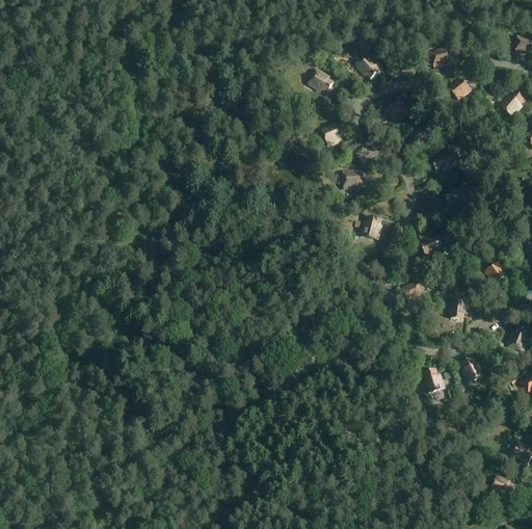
[(531,52),(531,45),(531,35),(517,34),(515,50),(531,52)]
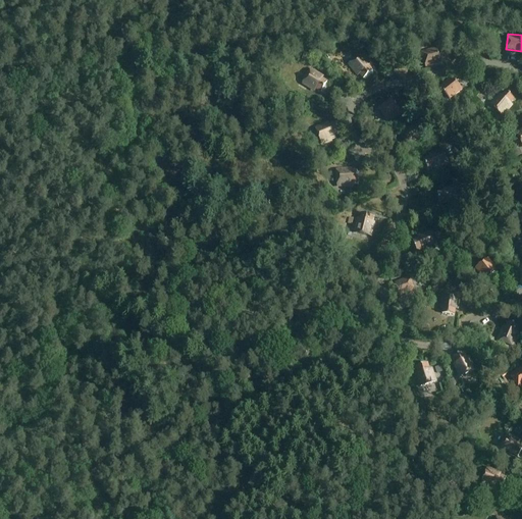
[(374,47),(371,43),(365,47),(368,51),(374,47)]
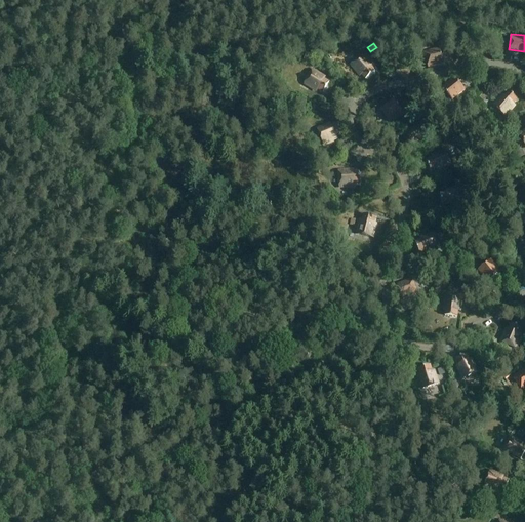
[(428,65),(443,61),(439,45),(423,49),(428,65)]
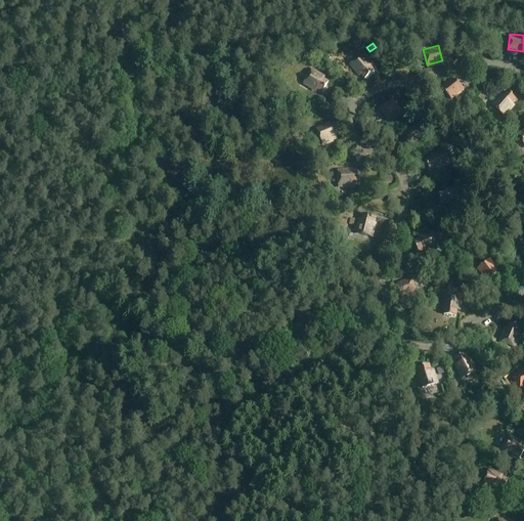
[(311,52),(305,50),(303,56),(309,58),(311,52)]
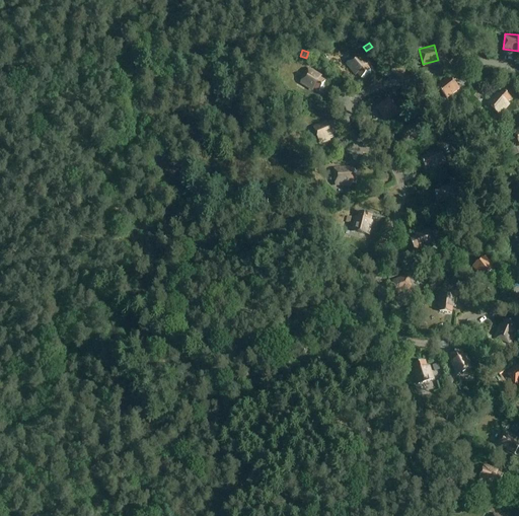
[(362,75),(370,68),(363,59),(365,58),(359,51),(347,61),(356,72),(357,70),(362,75)]
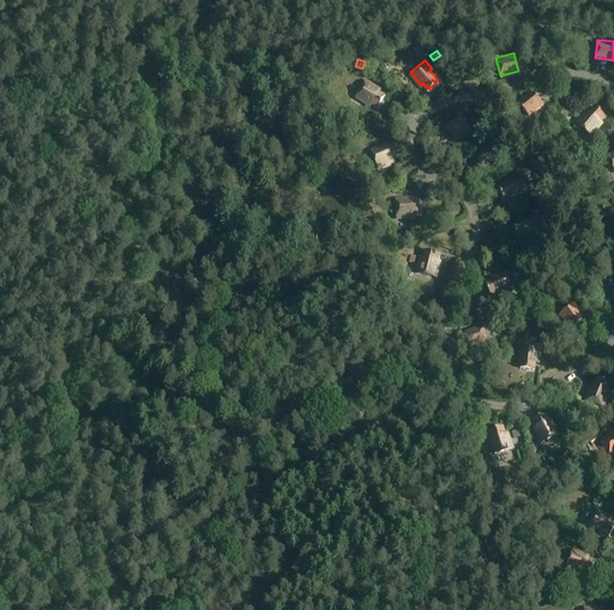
[(378,106),(385,94),(374,86),(375,84),(366,79),(356,95),(369,103),(371,101),(378,106)]
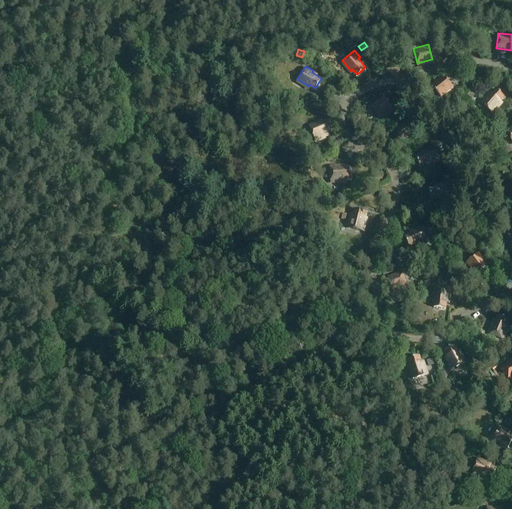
[(441,95),(453,85),(443,73),(431,83),(441,95)]
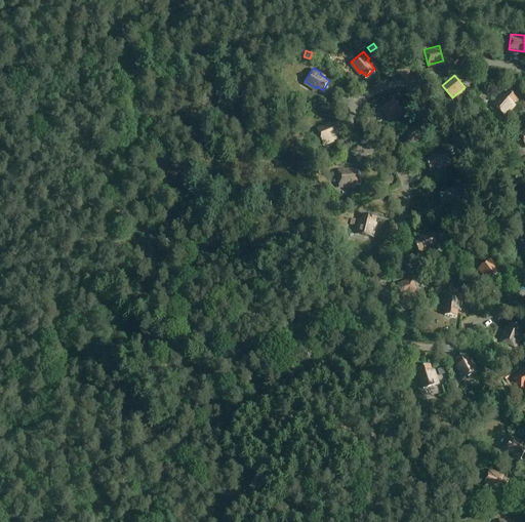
[(513,102),(517,96),(508,88),(500,97),(499,96),(493,103),(506,114),(514,103),(513,102)]
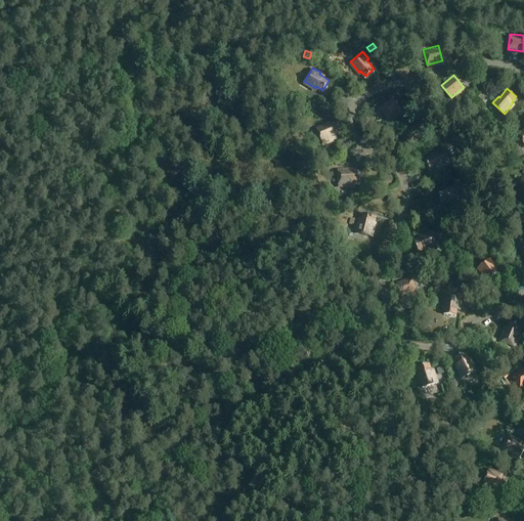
[(483,89),(478,95),(483,99),(488,93),(483,89)]
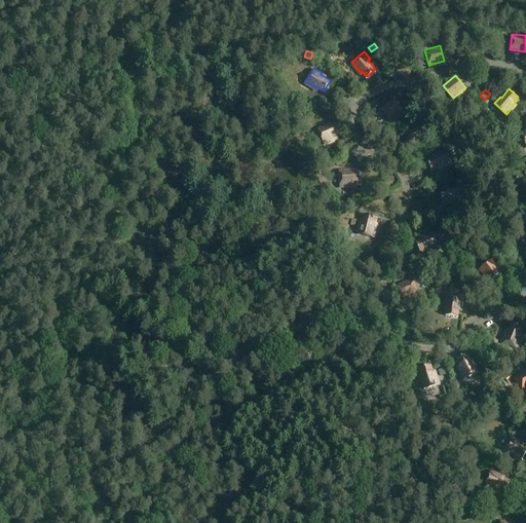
[(390,119),(403,110),(393,97),(381,107),(390,119)]
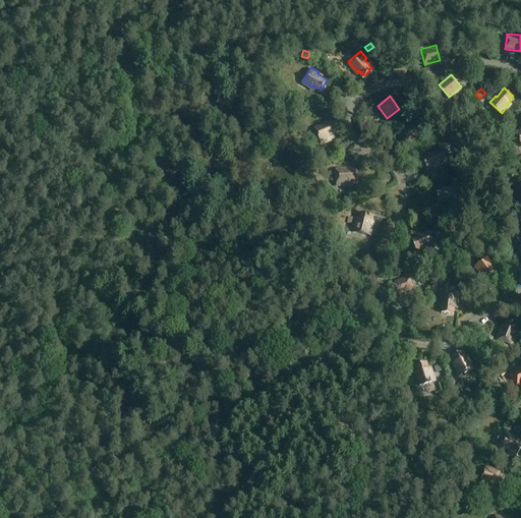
[(339,130),(335,119),(325,124),(324,122),(314,125),(321,140),(334,134),(333,133),(339,130)]
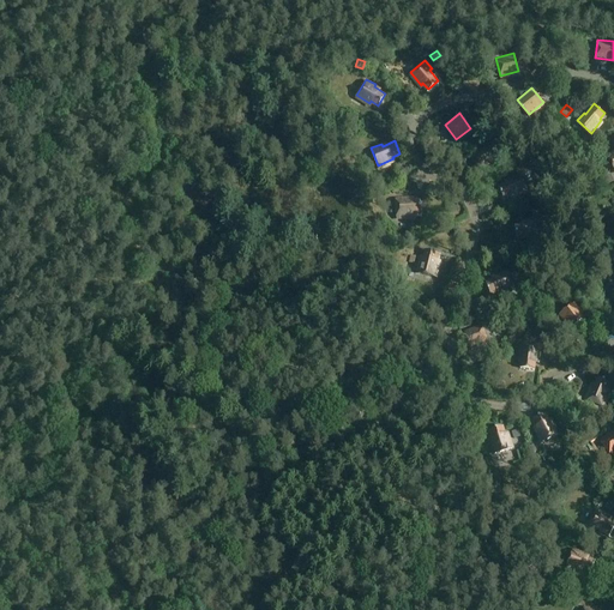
[(499,155),(492,143),(481,150),(480,148),(470,153),(480,169),(493,161),(492,159),(499,155)]
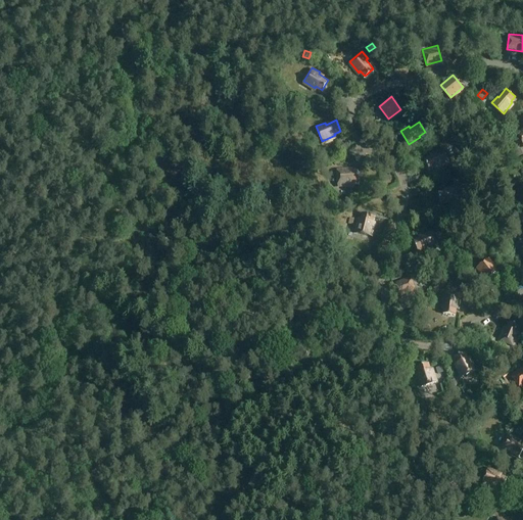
[(440,166),(448,161),(442,147),(430,152),(431,154),(425,156),(429,168),(439,163),(440,166)]
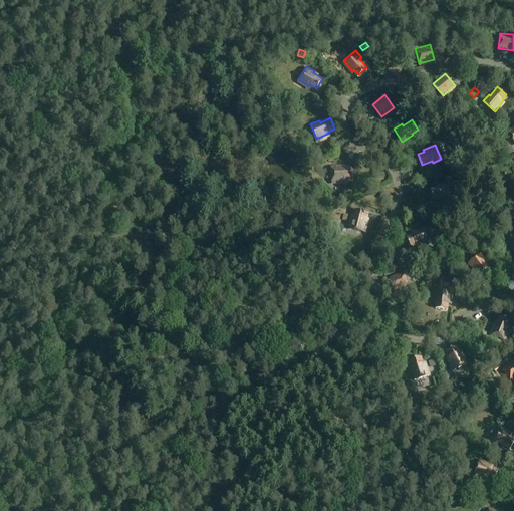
[(340,167),(340,165),(331,165),(332,181),(345,180),(345,178),(352,177),(351,166),(340,167)]
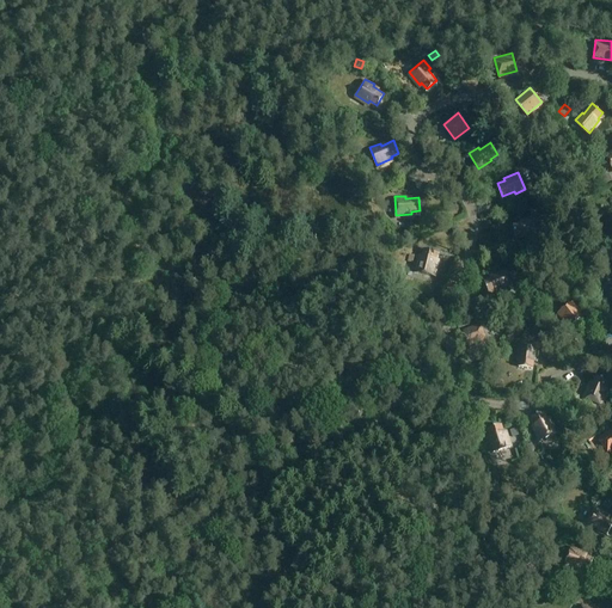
[(530,234),(540,232),(536,214),(520,219),(520,221),(513,223),(516,237),(530,233),(530,234)]
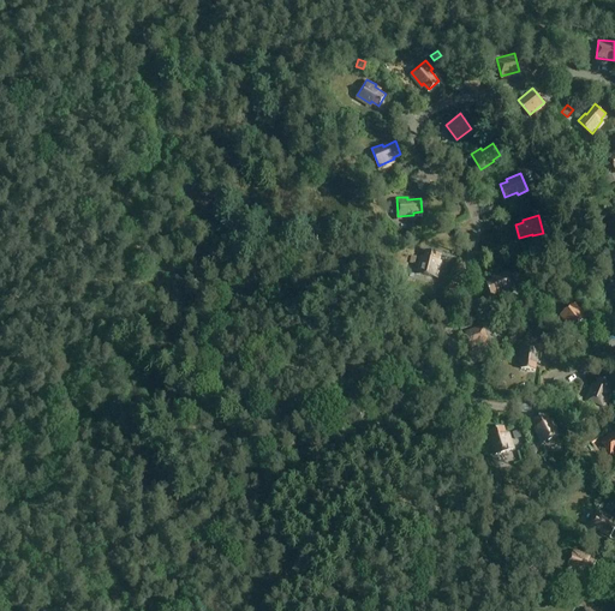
[(436,275),(440,259),(437,258),(440,251),(425,247),(423,261),(421,261),(418,270),(436,275)]
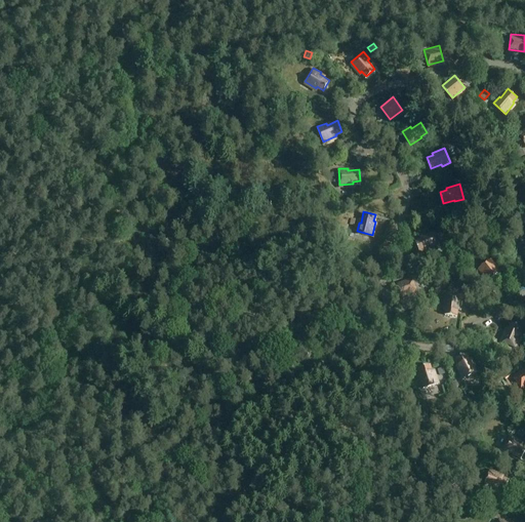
[(431,248),(439,245),(434,230),(420,235),(421,237),(415,239),(419,250),(430,246),(431,248)]
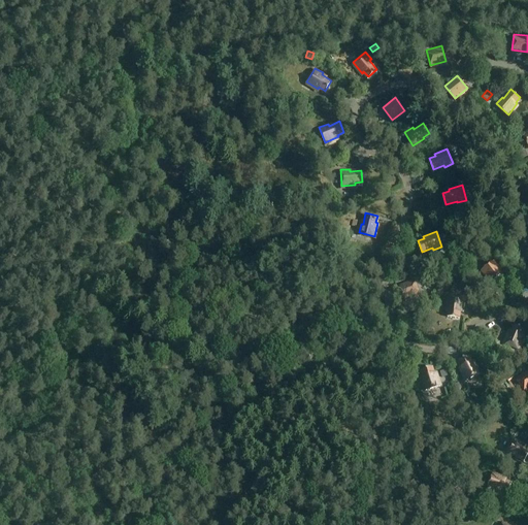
[(491,243),(495,250),(499,247),(495,240),(491,243)]
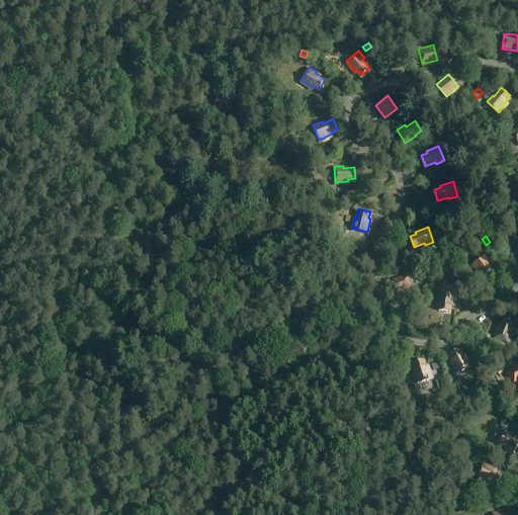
[(482,275),(494,266),(485,254),(471,263),(482,275)]
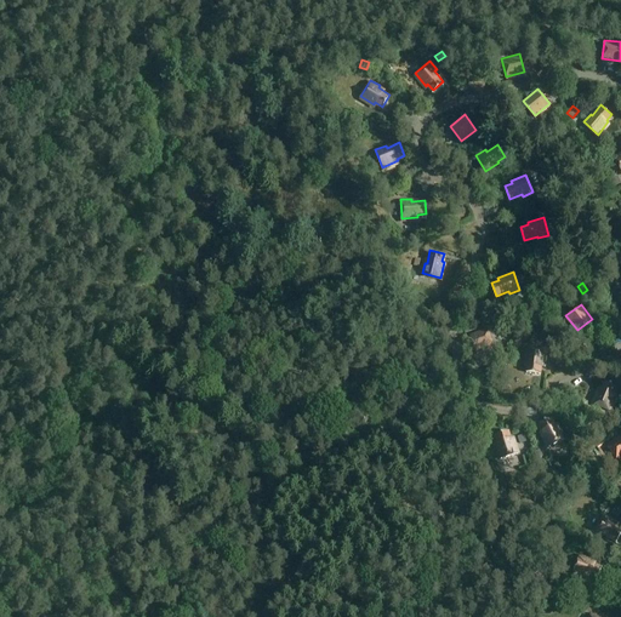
[(477,350),(494,343),(486,326),(469,333),(477,350)]
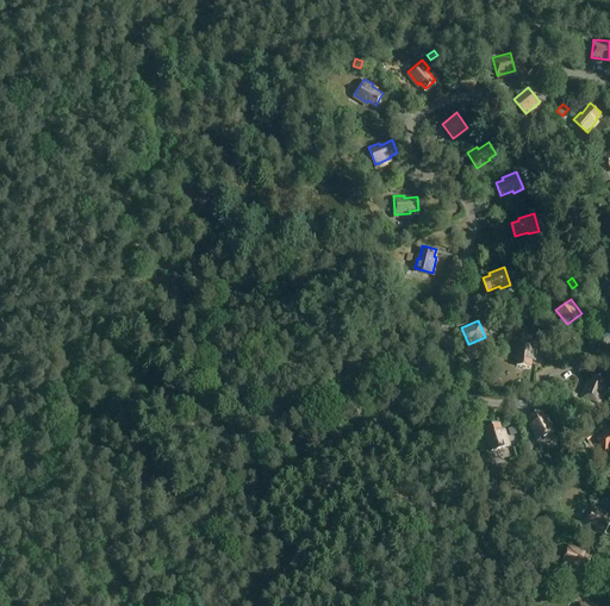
[(535,353),(536,342),(517,339),(516,355),(518,356),(517,363),(530,366),(533,353),(535,353)]
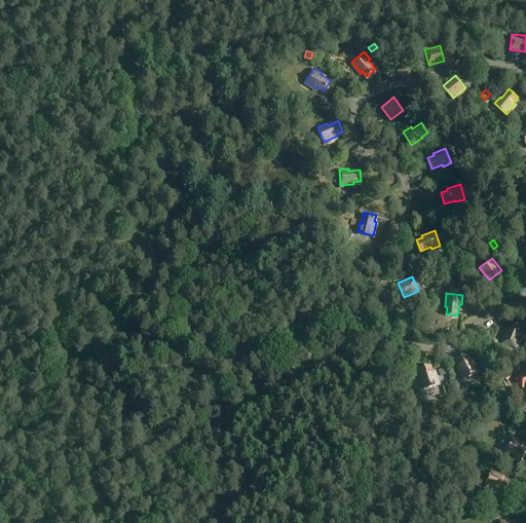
[(520,333),(523,327),(512,322),(508,332),(505,332),(502,340),(517,346),(522,333),(520,333)]
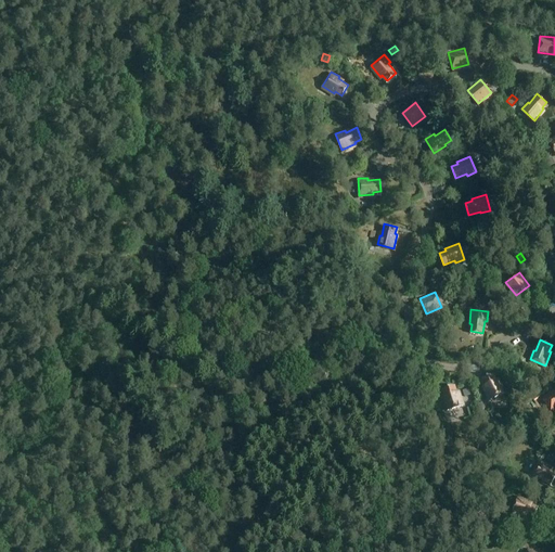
[(489,398),(504,390),(498,377),(495,377),(492,372),(481,377),(487,388),(485,389),(489,398)]
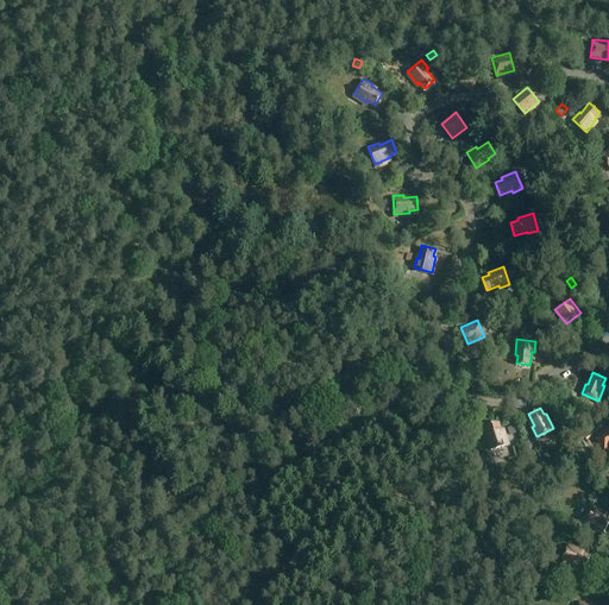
[(501,427),(498,420),(485,424),(489,436),(487,438),(490,447),(508,442),(503,427),(501,427)]
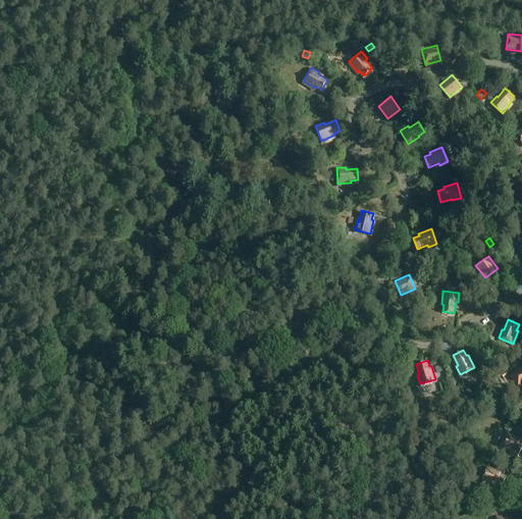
[(521,366),(519,369),(518,368),(510,373),(519,385),(521,383),(521,366)]
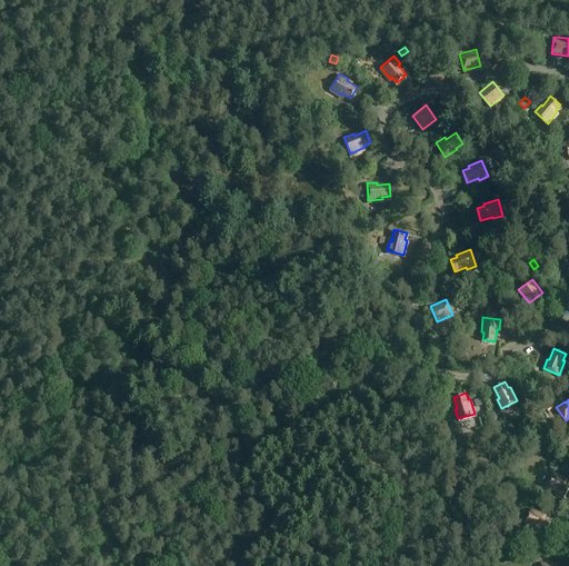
[(565,495),(568,487),(568,483),(560,478),(561,476),(553,470),(543,485),(557,493),(558,492),(565,495)]
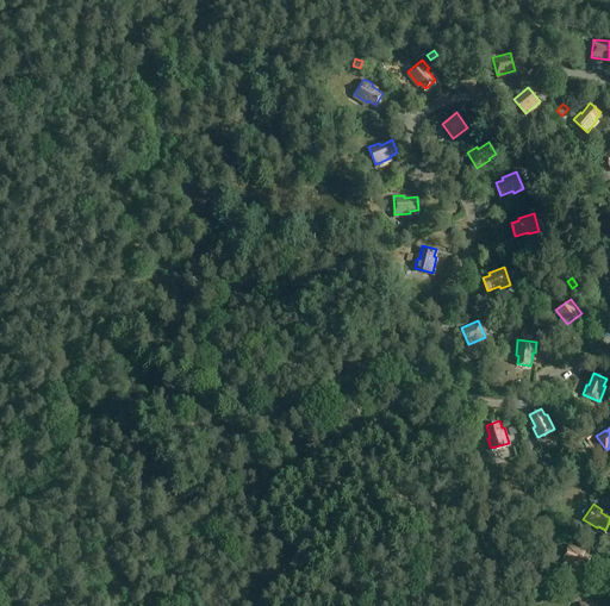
[(586,568),(591,555),(578,550),(579,548),(570,544),(562,561),(578,567),(578,564),(586,568)]
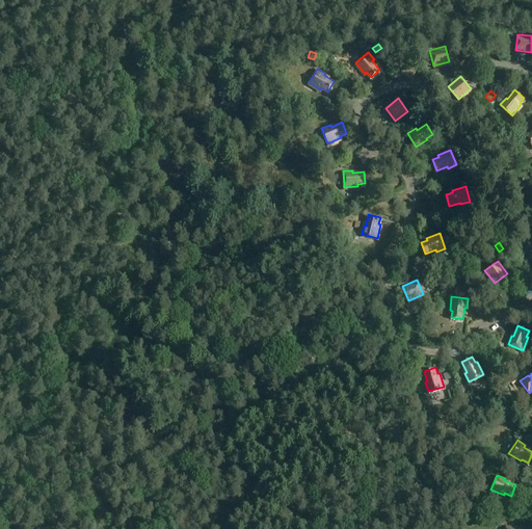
All buildings are outlined.
